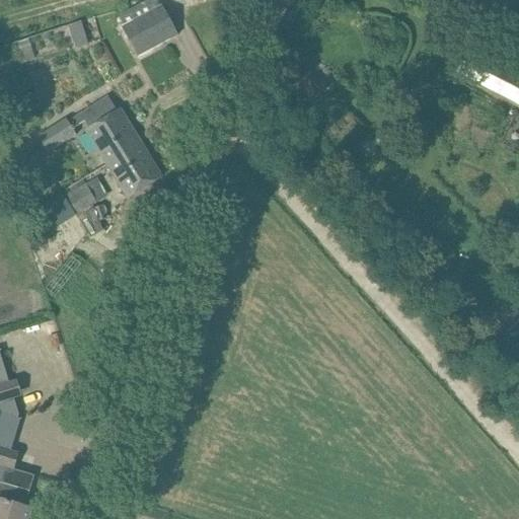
[(122,28),(138,58),(178,35),(162,6),(122,28)]
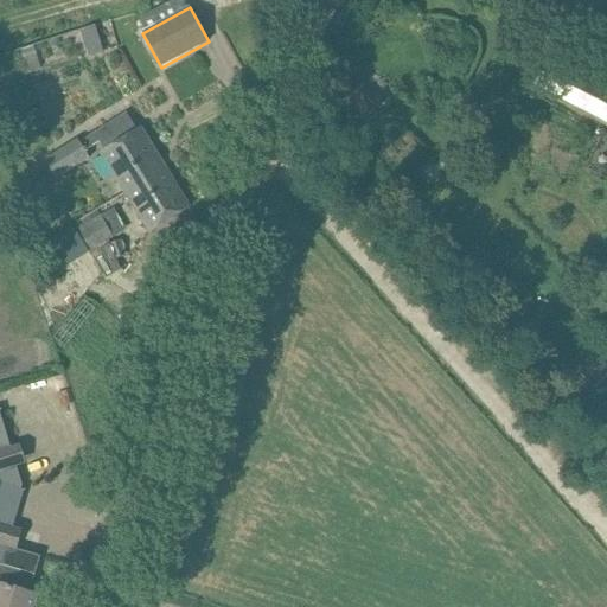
[(96,25),(82,29),(89,55),(103,51),(119,48),(110,21),(96,25)]
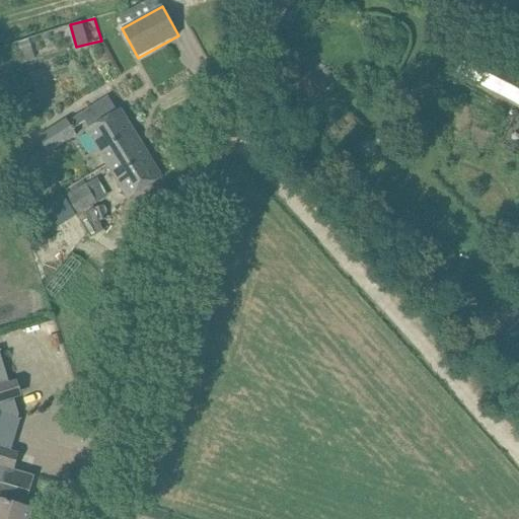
[(28,40),(18,44),(25,62),(36,58),(28,40)]
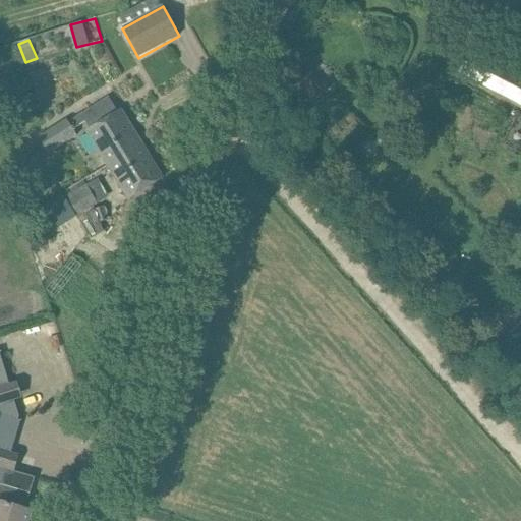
[(85,131),(107,166),(141,145),(120,110),(117,112),(109,99),(81,116),(90,128),(85,131)]
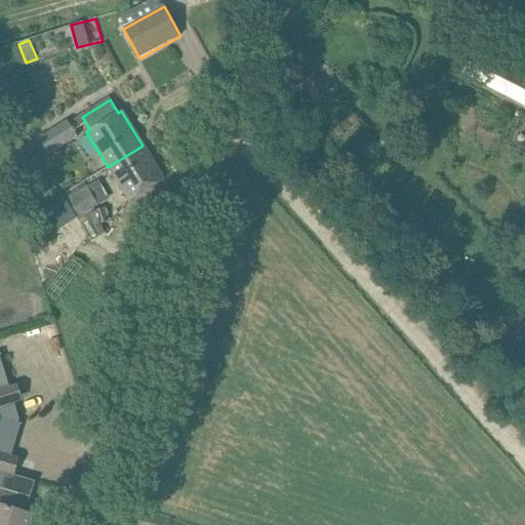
[(38,139),(38,140),(48,155),(77,137),(68,122),(38,139)]
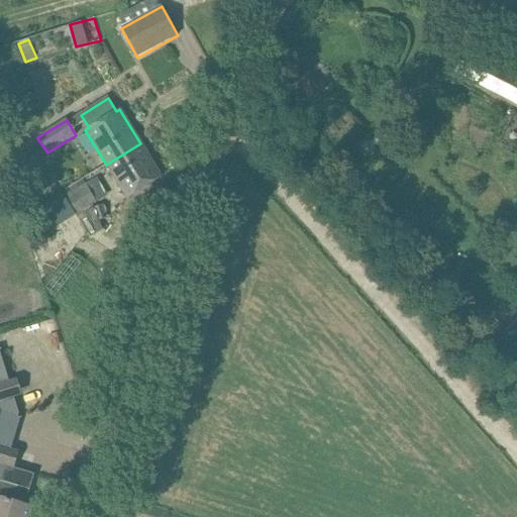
[(140,143),(106,165),(127,200),(163,178),(140,143)]
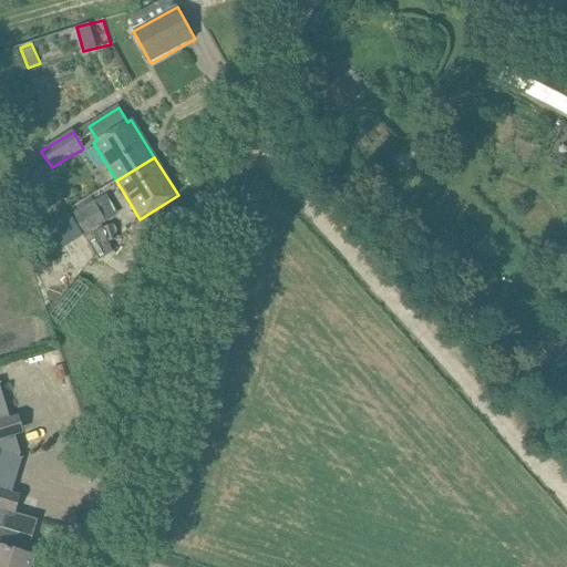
[(70,216),(83,236),(106,223),(94,203),(70,216)]
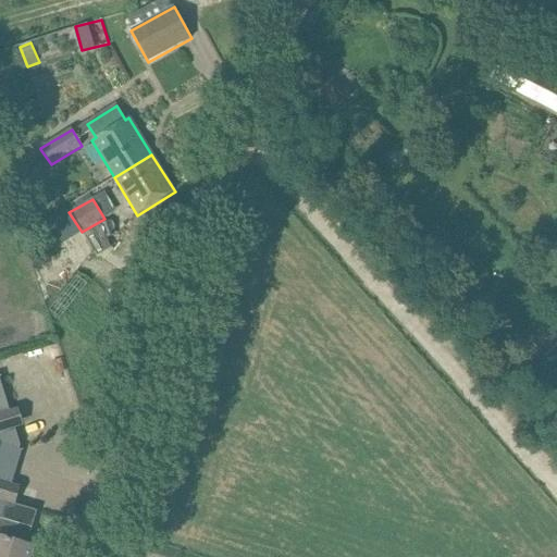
[(116,233),(110,219),(100,224),(106,237),(116,233)]
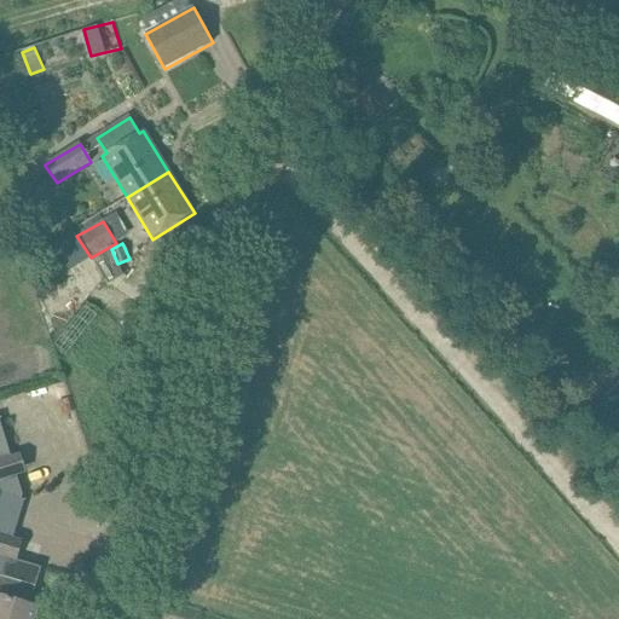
[(0,618),(32,618),(35,608),(29,607),(41,568),(7,559),(24,501),(22,501),(23,496),(0,422),(0,618)]
